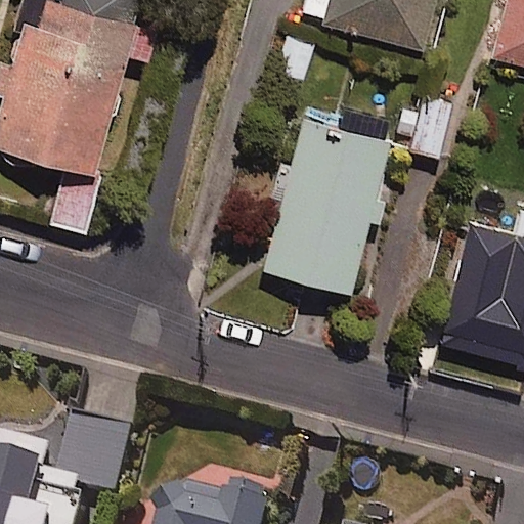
[(137,0),(25,0),(0,88),(0,94),(5,96),(0,113),(0,153),(93,180),(129,58),(147,63),(156,34),(130,27),(137,0)]
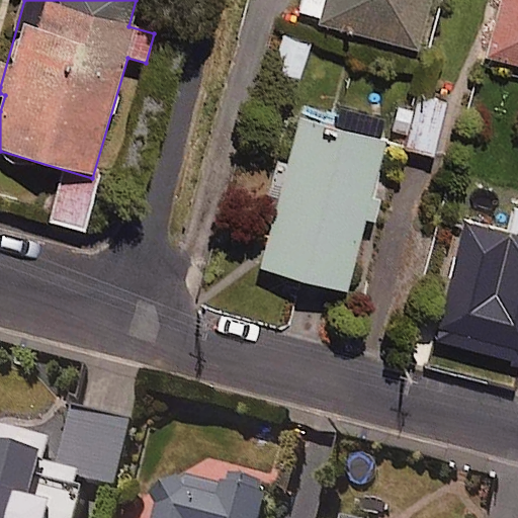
[(430,0),(301,0),(297,16),(418,49),(430,0)]
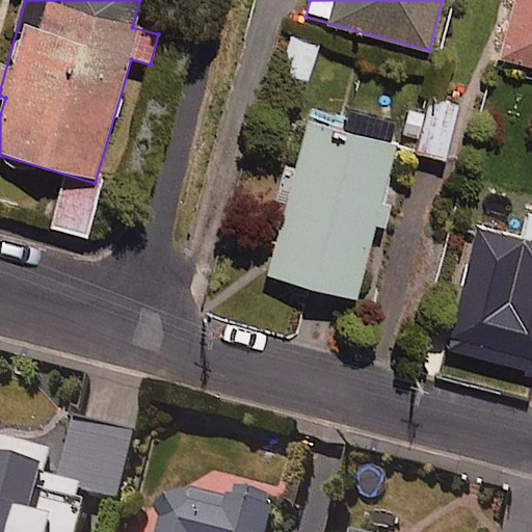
[(531,0),(511,0),(497,59),(531,68),(531,0)]
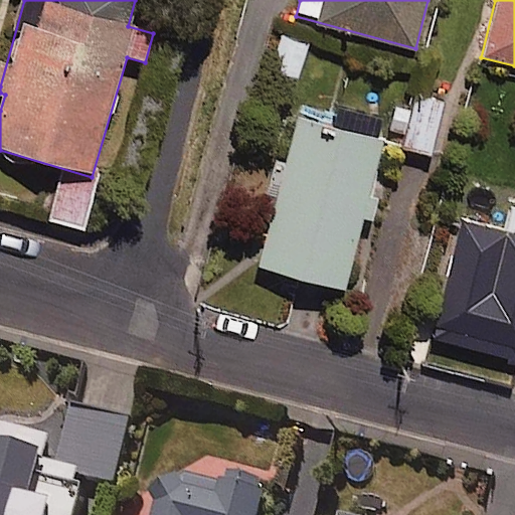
[(309,40),(280,30),(267,71),(296,81),(309,40)]
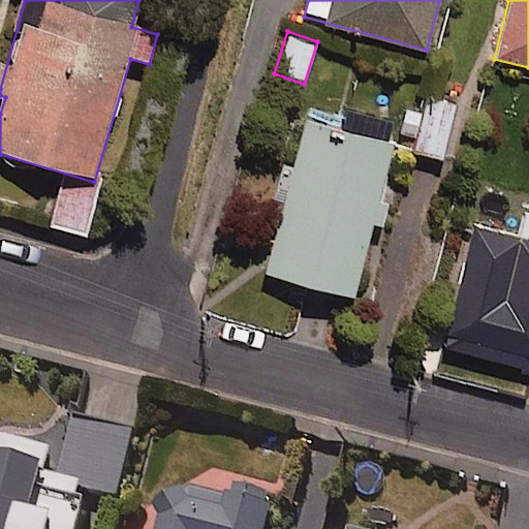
[(456,105),(430,99),(418,154),(444,159),(456,105)]
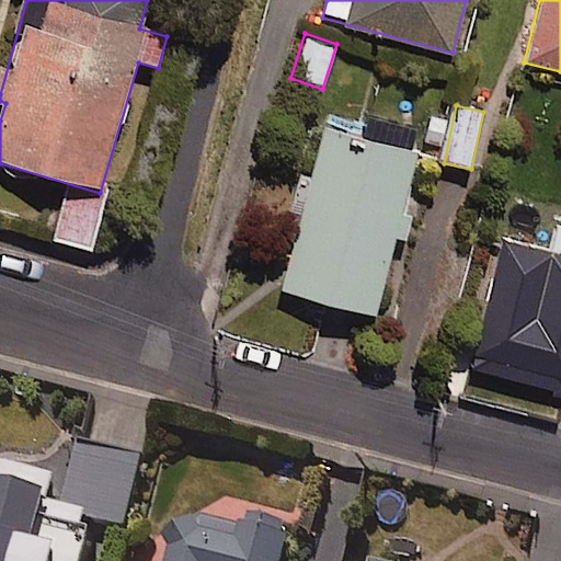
[(423,132),(330,107),(282,293),(375,317),(423,132)]
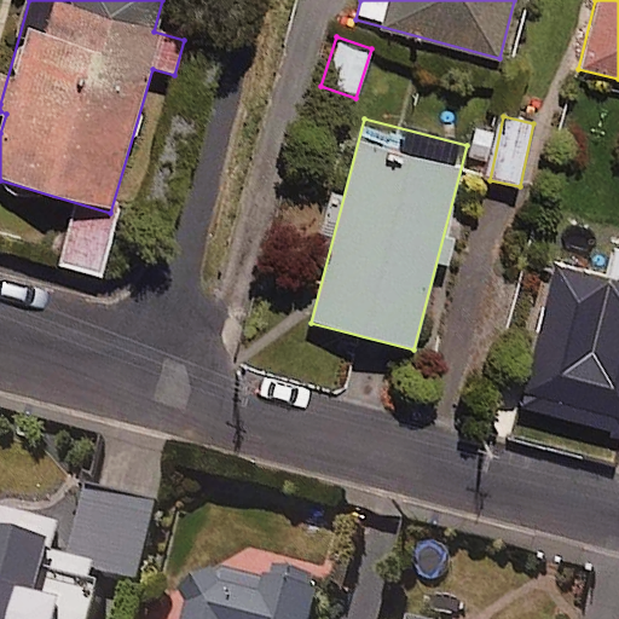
[(618,249),(614,248),(607,281),(553,268),(524,393),(618,415),(618,249)]
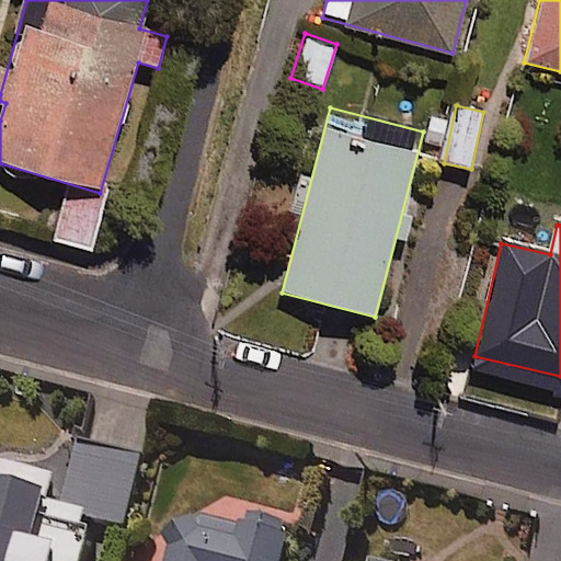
[(147,464),(84,447),(66,518),(129,535),(147,464)]
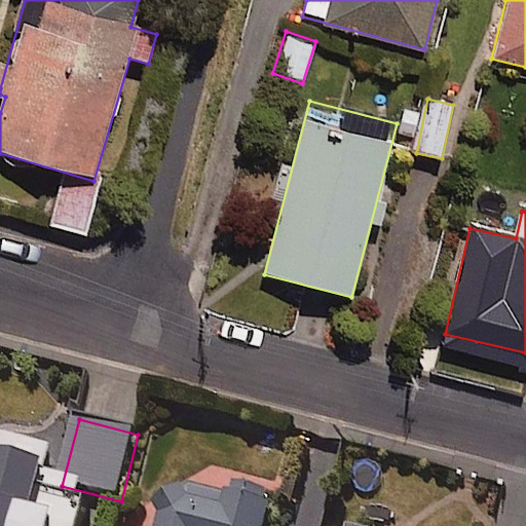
[(38,525),(49,484),(0,470),(0,525),(38,525)]
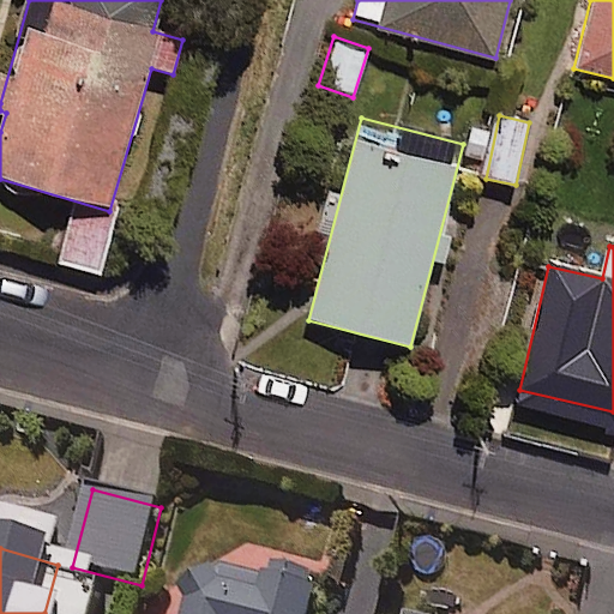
[(272,588),(205,570),(192,613),(321,613),(329,590),(275,576),(272,588)]
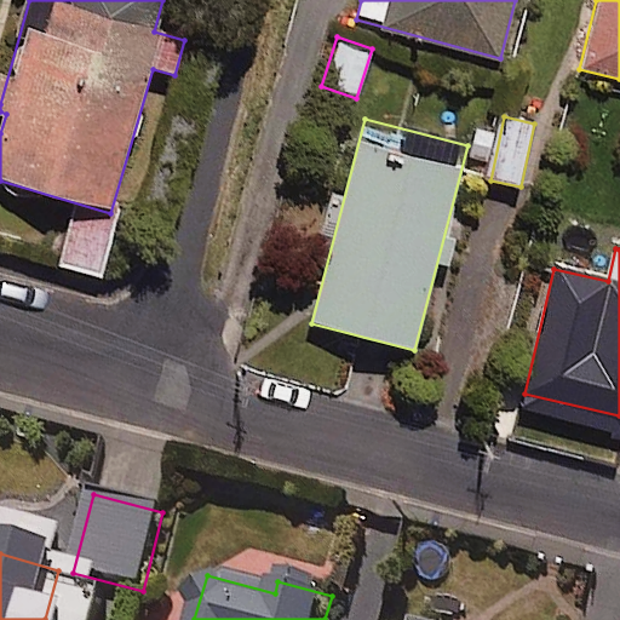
All buildings are outlined.
